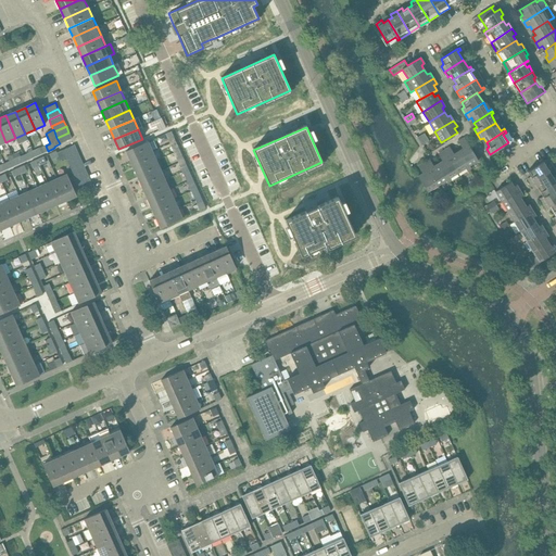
[(57,138),(60,143),(72,138),(68,133),(57,138)]
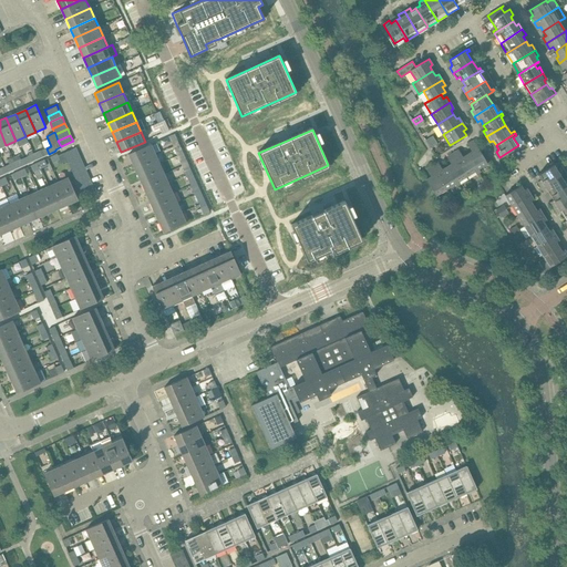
[(487,164),(473,141),(467,144),(472,152),(467,154),(476,169),(487,164)]
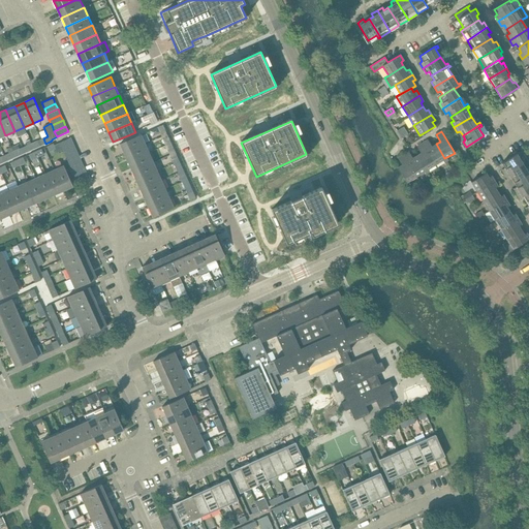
[(124,153),(145,144),(141,134),(120,144),(124,153)]
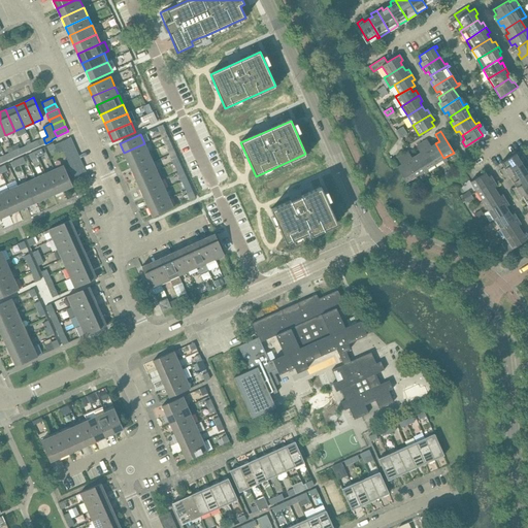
[(73,143),(70,137),(59,142),(62,149),(73,143)]
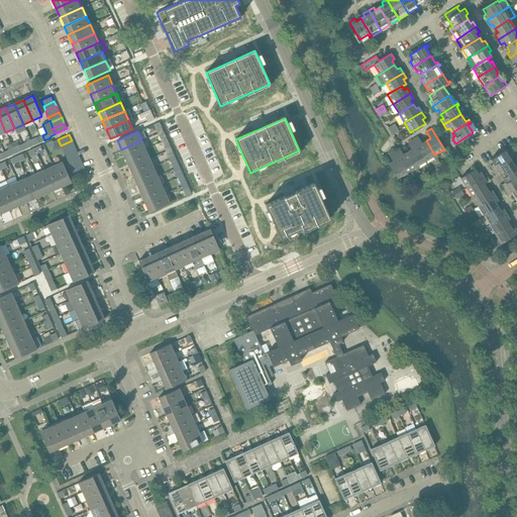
[(425,161),(434,154),(426,140),(421,143),(417,136),(412,139),(425,161)]
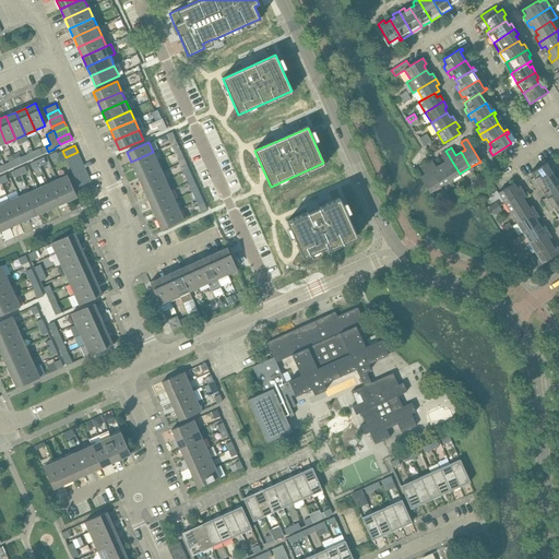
[(460,174),(445,151),(440,154),(444,162),(440,164),(450,180),(460,174)]
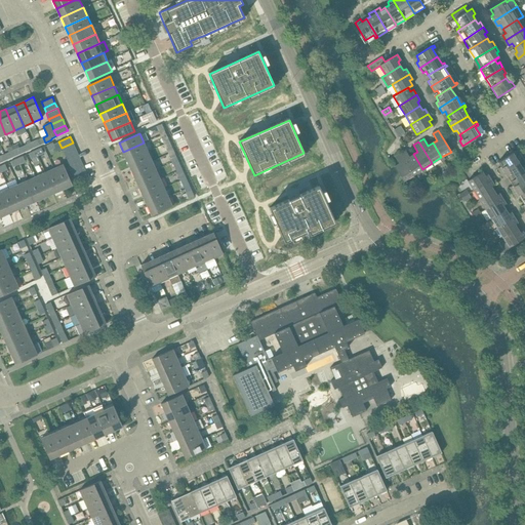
[(52,143),(46,146),(49,151),(55,148),(52,143)]
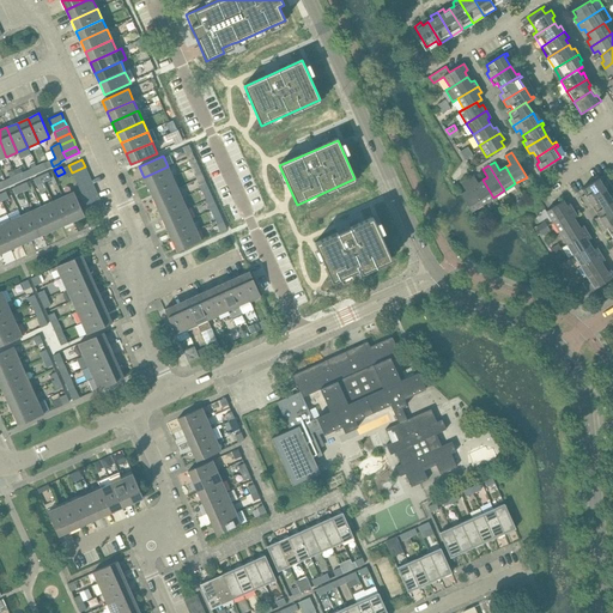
[(85,167),(72,173),(74,178),(87,173),(85,167)]
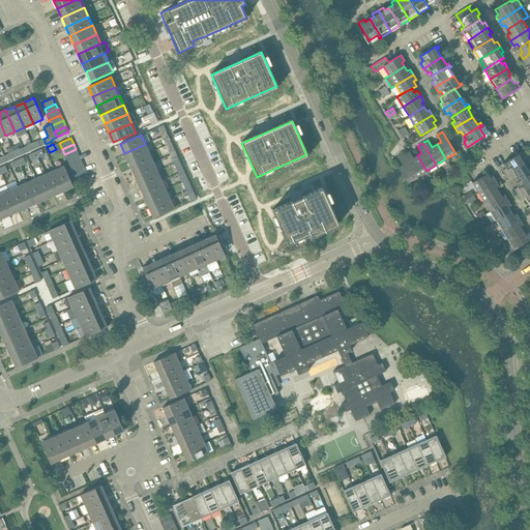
[(128,163),(149,153),(145,144),(124,153),(128,163)]
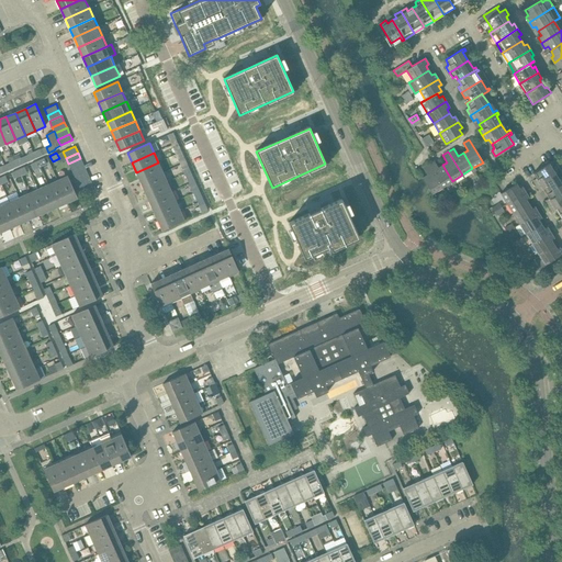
[(17,167),(23,164),(21,158),(14,161),(17,167)]
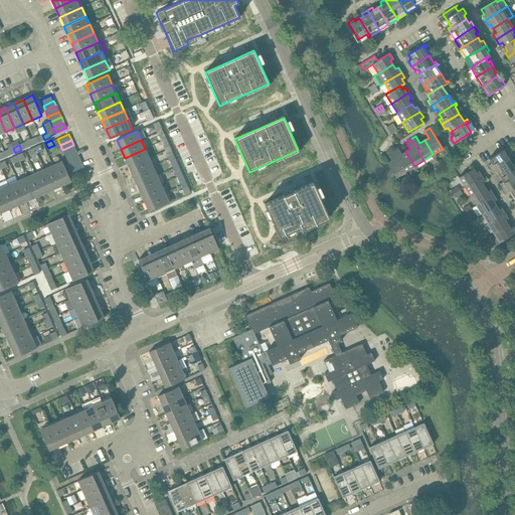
[(76,151),(73,145),(62,150),(65,156),(76,151)]
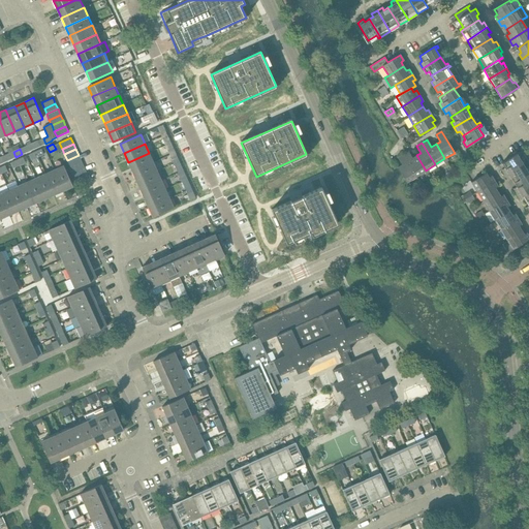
[(416,176),(426,170),(416,155),(412,158),(408,151),(403,155),(416,176)]
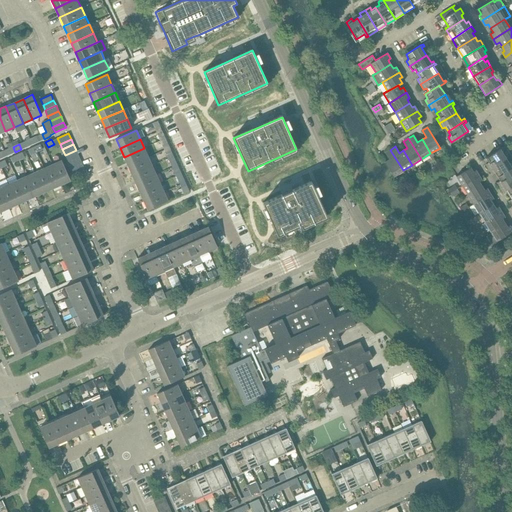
[(9,155),(15,152),(13,147),(7,149),(9,155)]
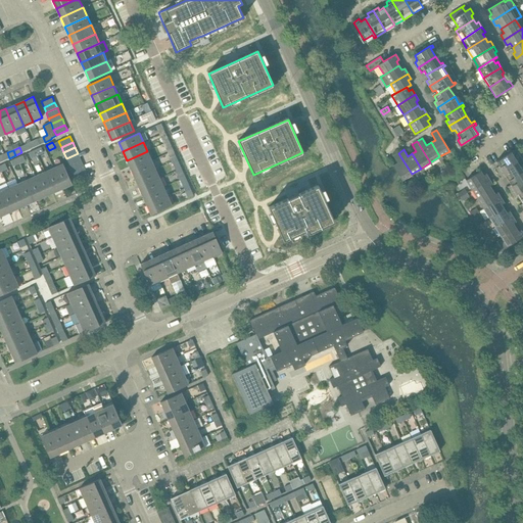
[(35,150),(29,152),(33,162),(39,160),(37,155),(35,150)]
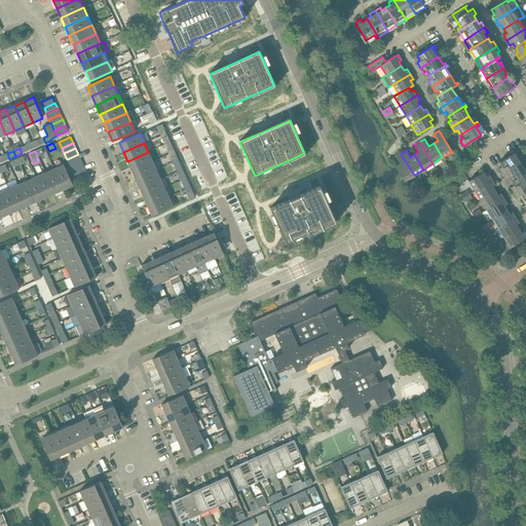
[(514,153),(498,162),(501,166),(499,168),(502,174),(520,162),(515,154),(518,153),(517,151),(514,153)]
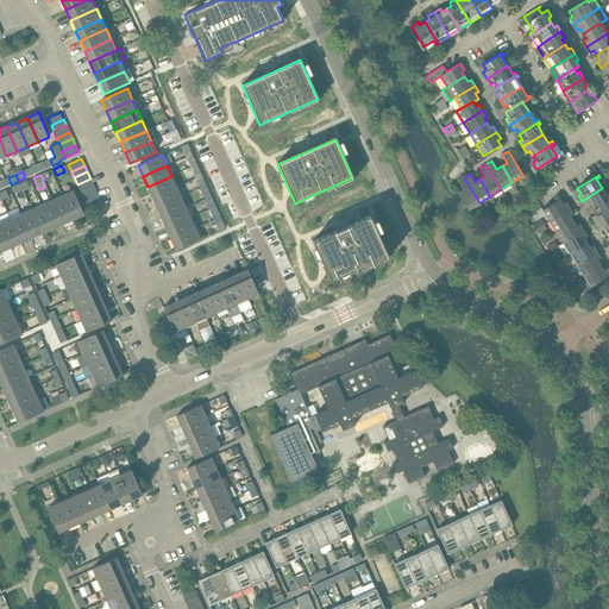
[(152,198),(176,187),(171,176),(148,187),(152,198)]
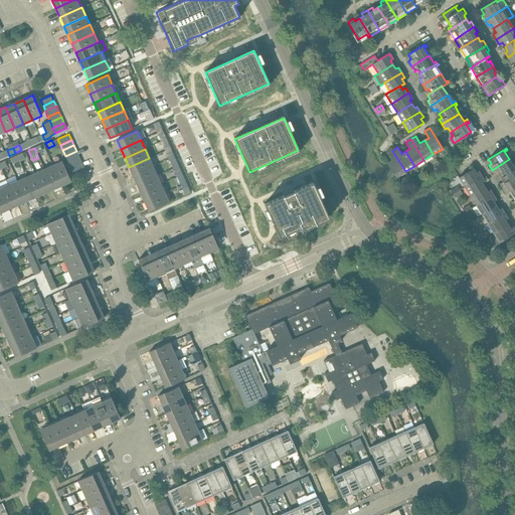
[(76,151),(65,156),(67,161),(78,156),(76,151)]
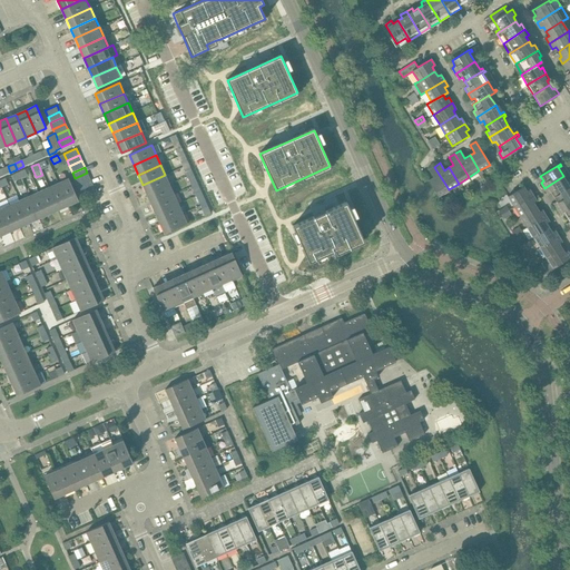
[(449,189),(434,167),(429,170),(433,177),(428,180),(438,196),(449,189)]
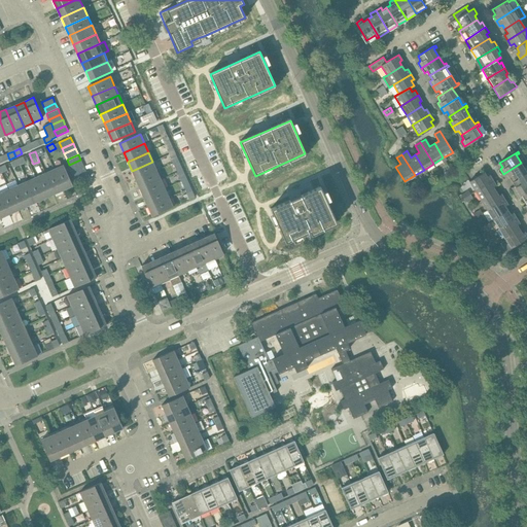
[(16,160),(10,162),(13,168),(20,165),(16,160)]
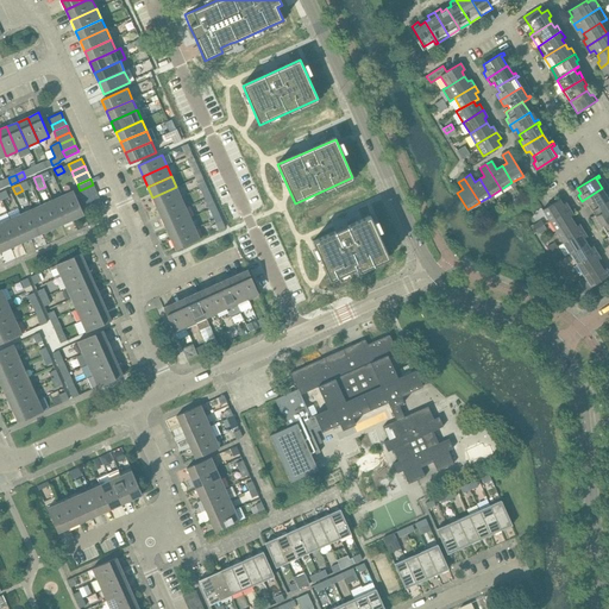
[(96,192),(93,184),(80,190),(83,198),(96,192)]
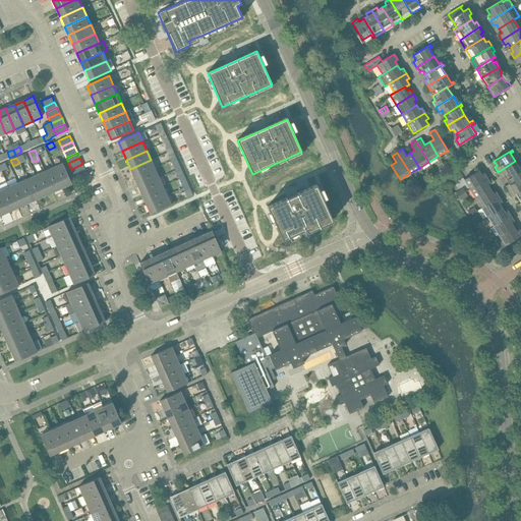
[(151,160),(130,169),(134,178),(155,169),(151,160)]
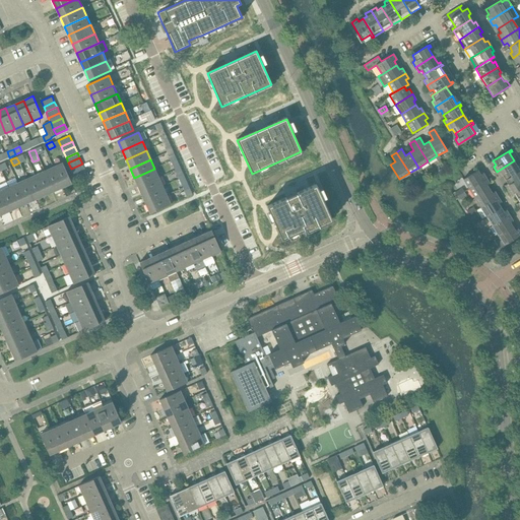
[(514,160),(497,172),(500,177),(503,175),(505,179),(519,170),(519,168),(519,169),(514,160)]
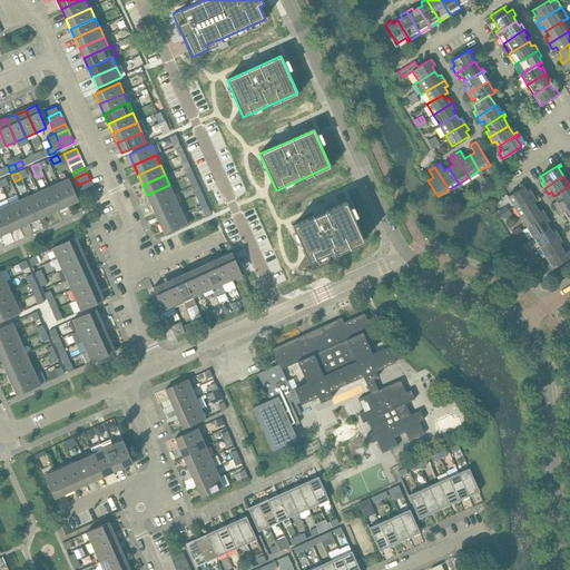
[(68,178),(58,183),(69,205),(79,200),(68,178)]
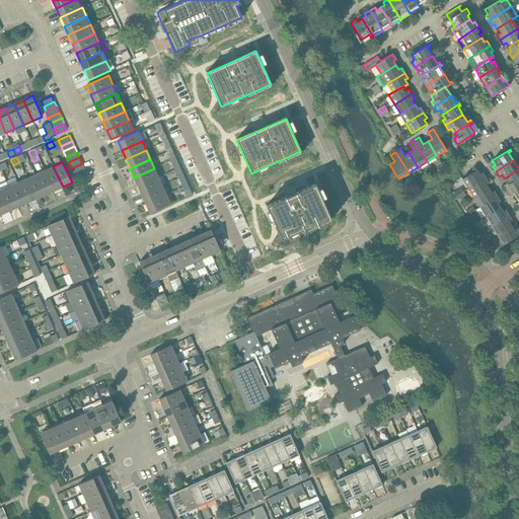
[(71,168),(73,173),(84,168),(82,163),(71,168)]
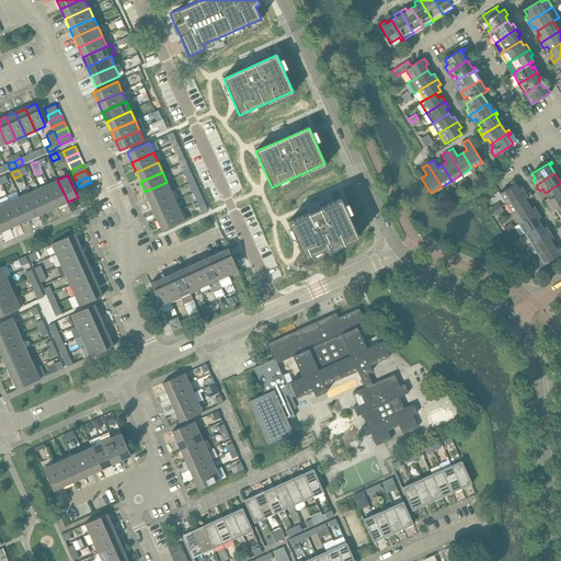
[(57,180),(48,184),(58,206),(68,202),(57,180)]
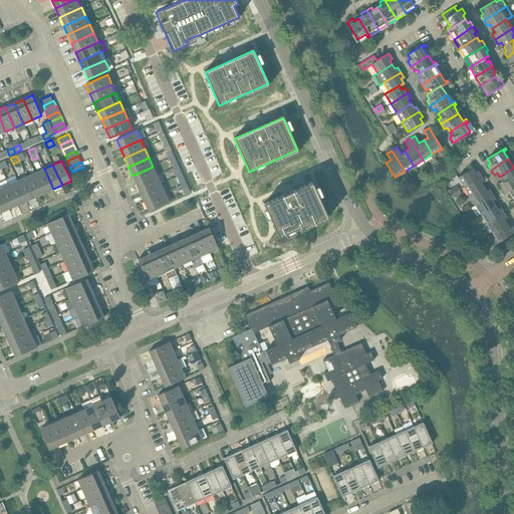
[(153,167),(133,176),(137,184),(157,175),(153,167)]
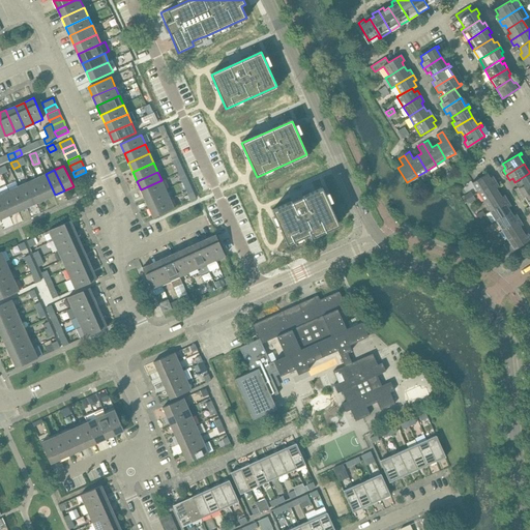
[(487,173),(476,179),(472,182),(478,193),(496,181),(493,176),(490,178),(487,173)]
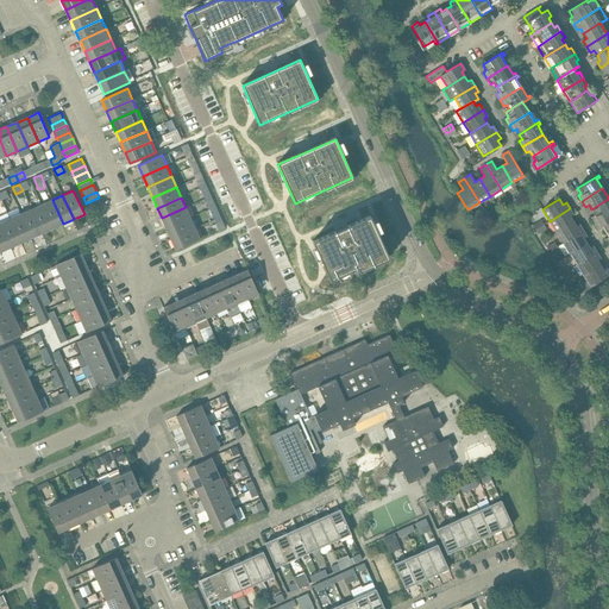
[(595,215),(591,217),(591,218),(595,223),(608,214),(608,199),(591,209),(595,215)]
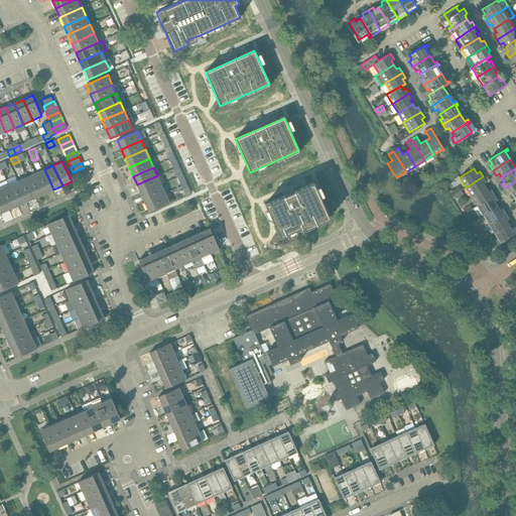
[(44,169),(35,173),(44,194),(53,189),(44,169)]
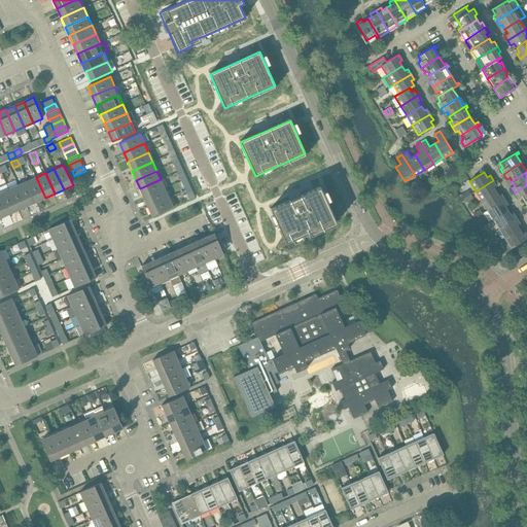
[(36,177),(27,181),(36,202),(45,198),(36,177)]
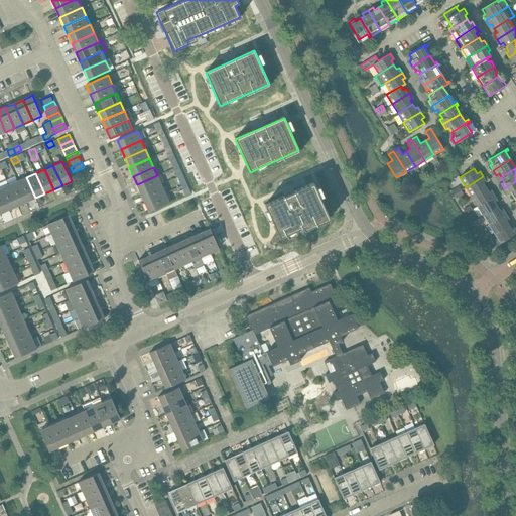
[(182,174),(177,177),(180,183),(185,181),(182,174)]
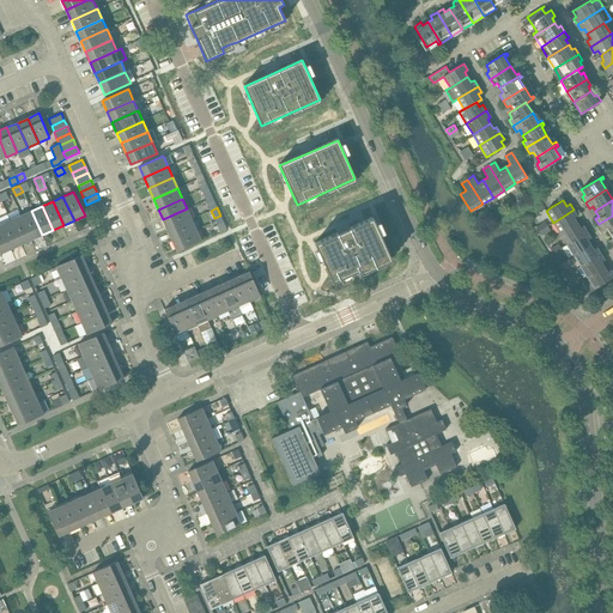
[(187,208),(163,219),(168,230),(192,219),(187,208)]
